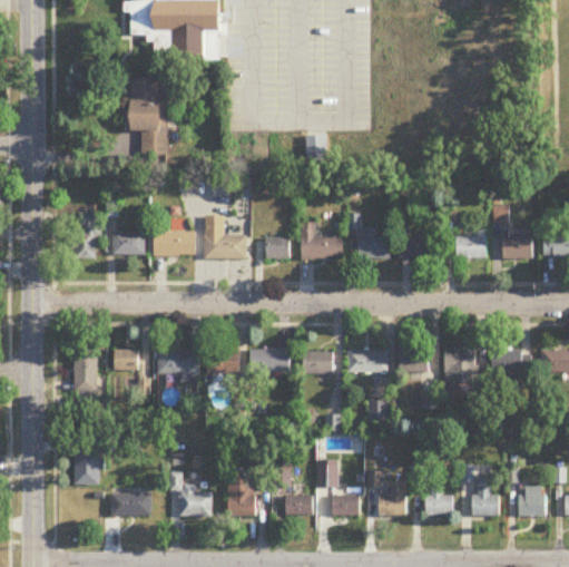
[(218,0),(218,56),(154,56),(154,38),(146,38),(146,30),(133,30),(131,0),(218,0)]
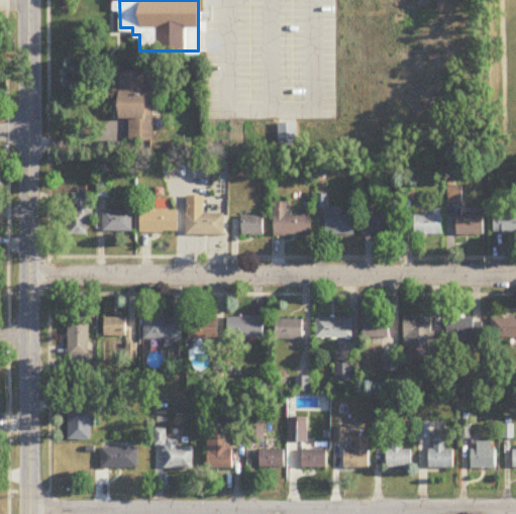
[(118,71),(119,117),(128,117),(128,138),(152,138),(152,82),(144,83),(143,70),(118,71)]
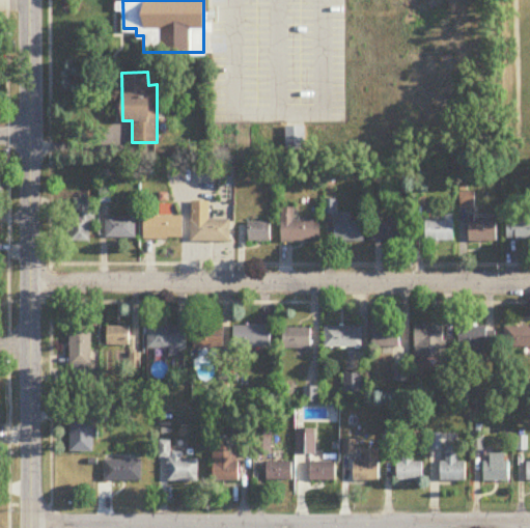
[(285,148),(303,148),(303,124),(285,124),(285,148)]
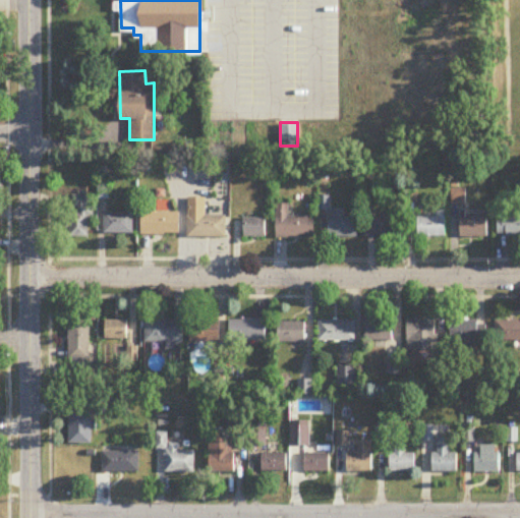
[(90,235),(90,193),(68,193),(68,235),(90,235)]
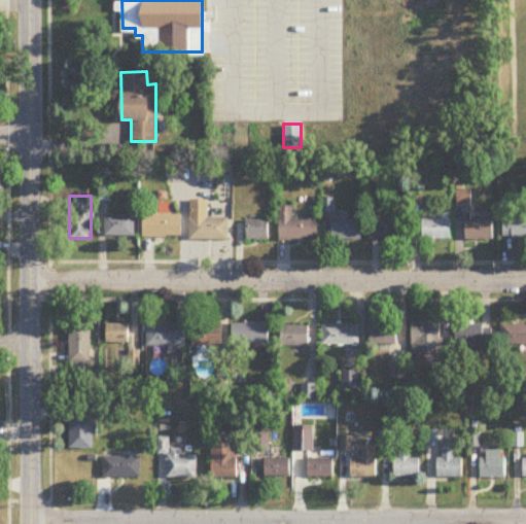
[(228,238),(228,216),(207,216),(207,199),(188,199),(188,238),(228,238)]
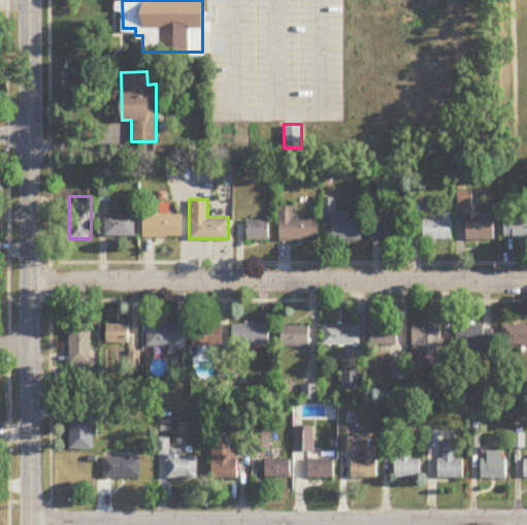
[(291,204),(278,204),(278,239),(319,239),(319,217),(291,217),(291,204)]
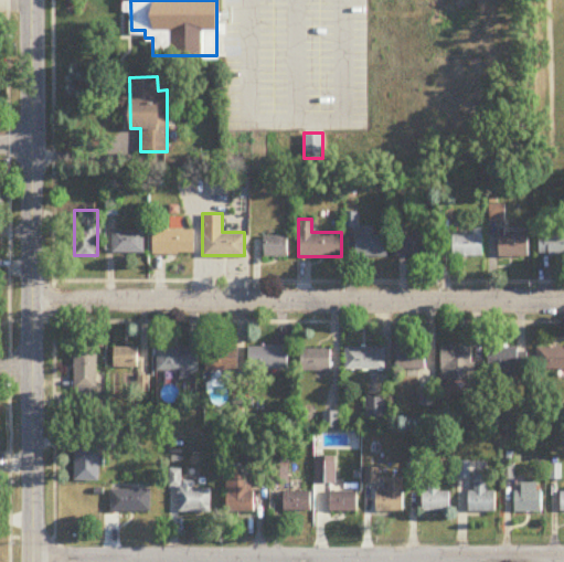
[(373,224),(358,224),(358,255),(385,255),(385,233),(373,233),(373,224)]
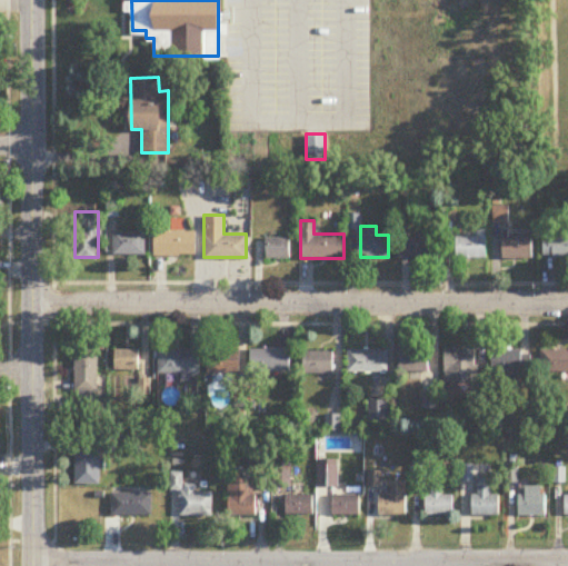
[(486,226),(455,226),(455,257),(486,257),(486,226)]
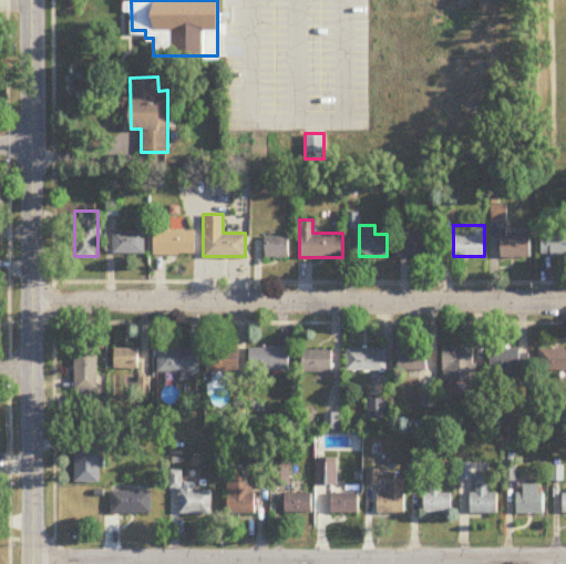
[(112,252),(143,252),(143,229),(112,229),(112,252)]
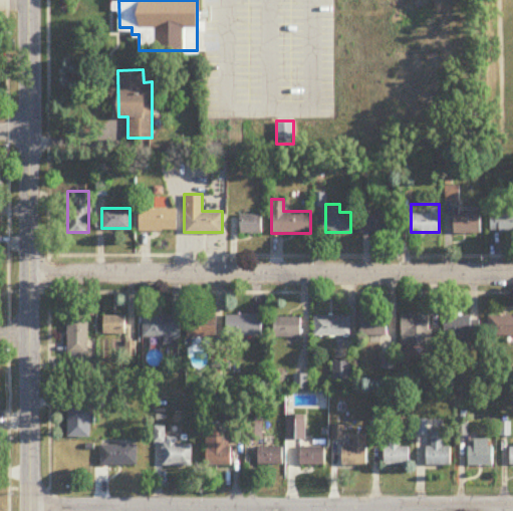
[(177,208),(139,208),(139,229),(177,229),(177,208)]
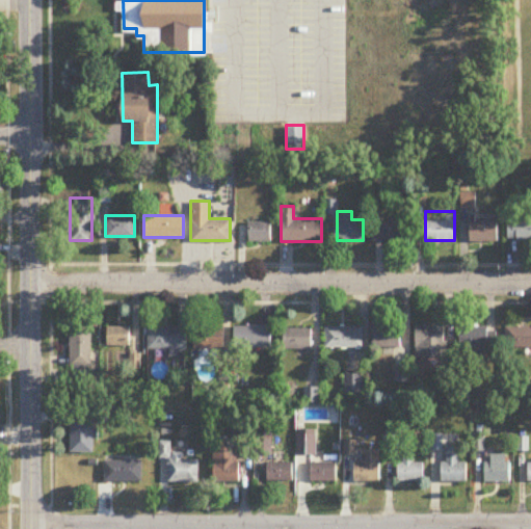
[(410,217),(372,217),(372,240),(410,240),(410,217)]
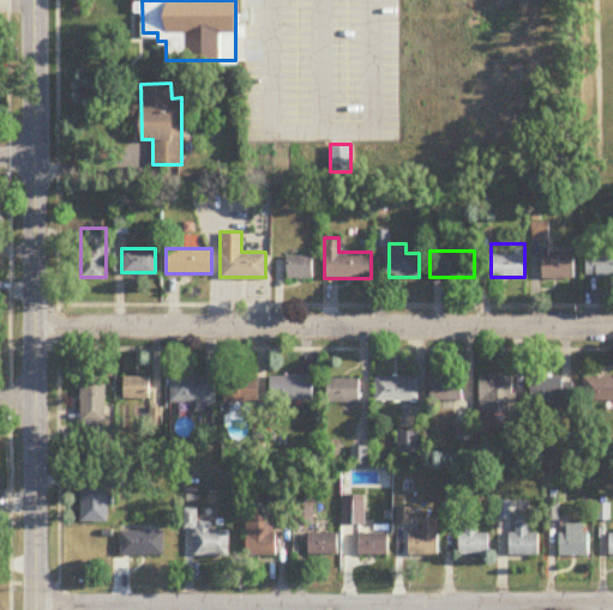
[(540,251),(540,277),(574,277),(574,251),(540,251)]
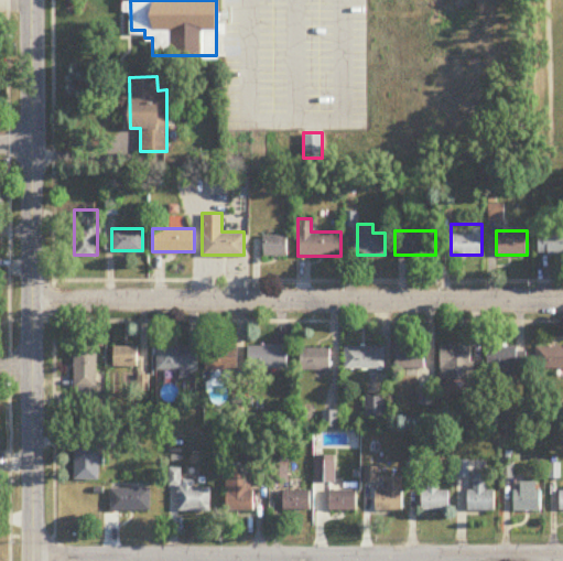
[(538,255),(562,255),(562,230),(538,232),(538,255)]
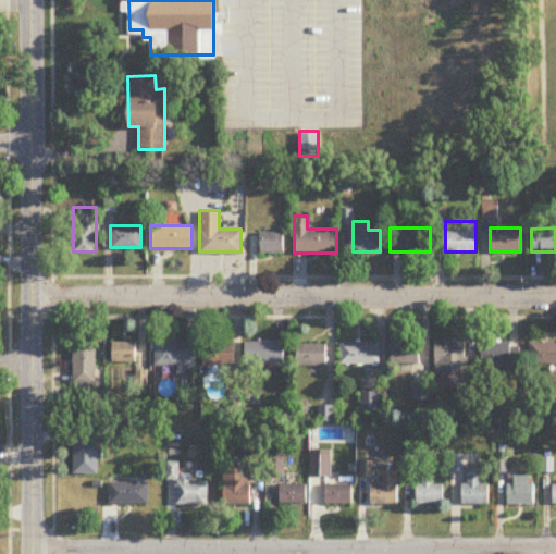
[(284,251),(284,230),(258,230),(258,251),(284,251)]
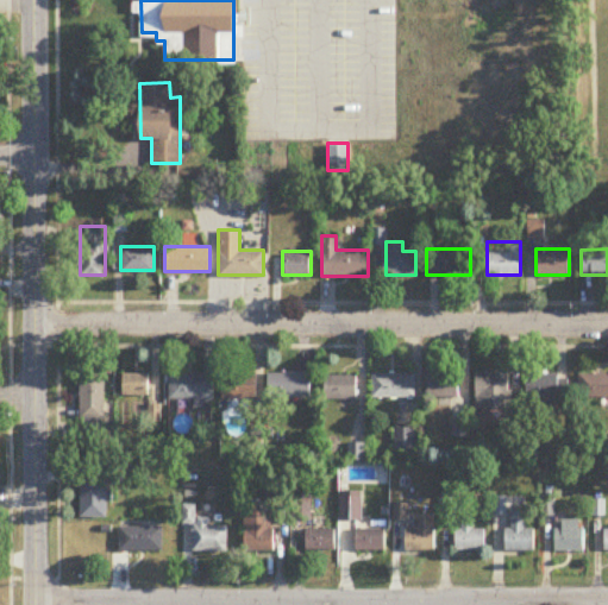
[(309,396),(309,370),(265,370),(265,396),(309,396)]
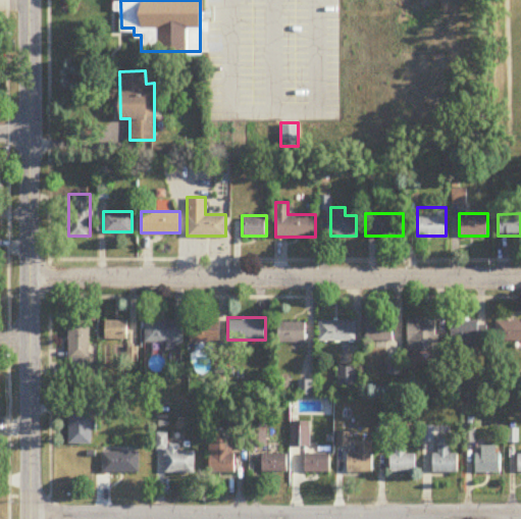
[(317,339),(355,339),(355,318),(317,318),(317,339)]
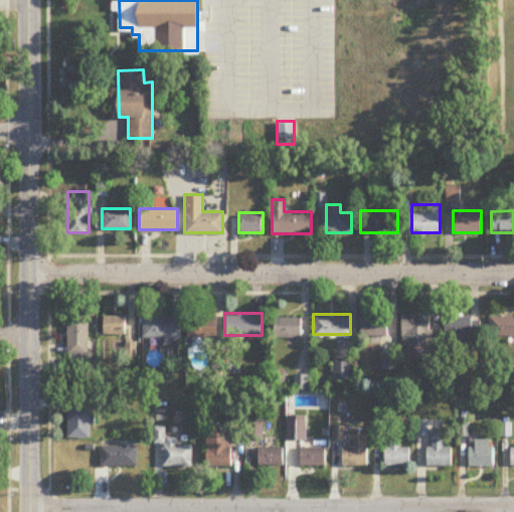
[(389,314),(359,314),(359,334),(389,334),(389,314)]
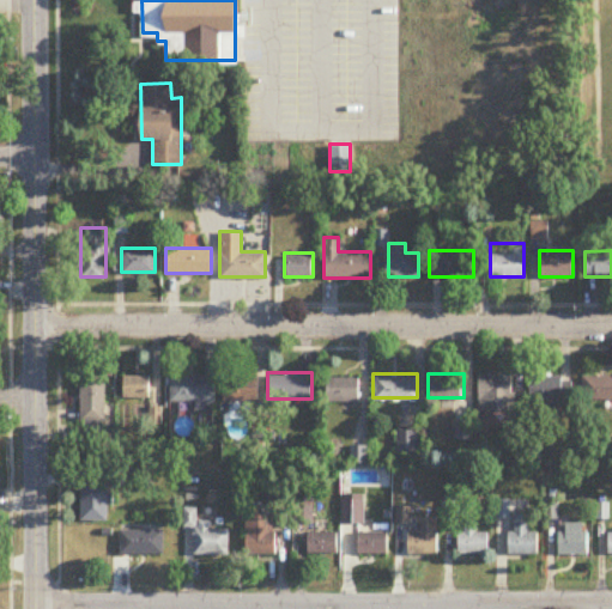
[(513,373),(478,373),(478,409),(513,409),(513,373)]
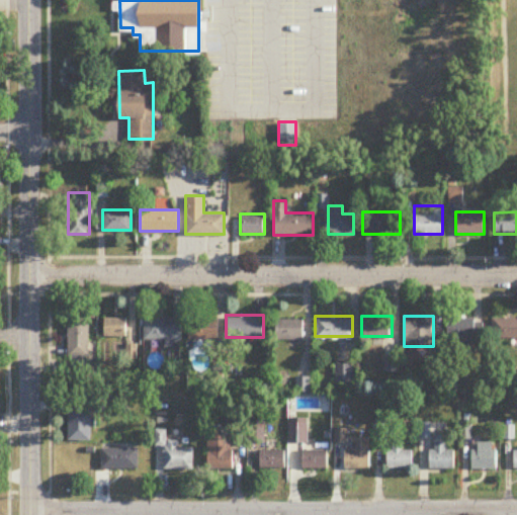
[(127,336),(127,317),(103,317),(103,336),(127,336)]
